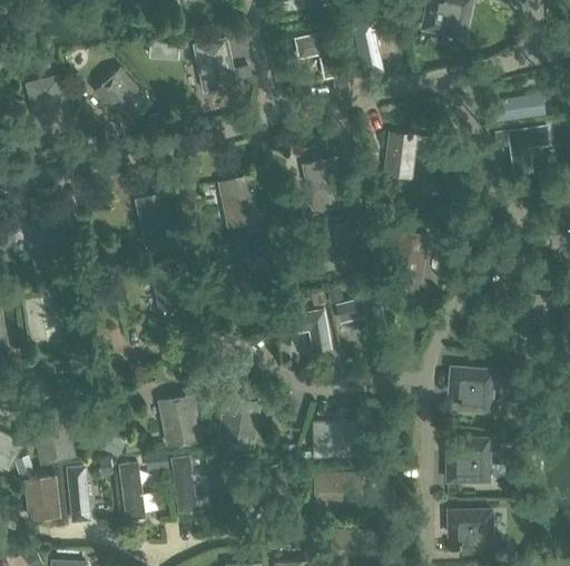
[(428,3),(421,30),(461,39),(470,0),(444,0),(443,7),(428,3)]
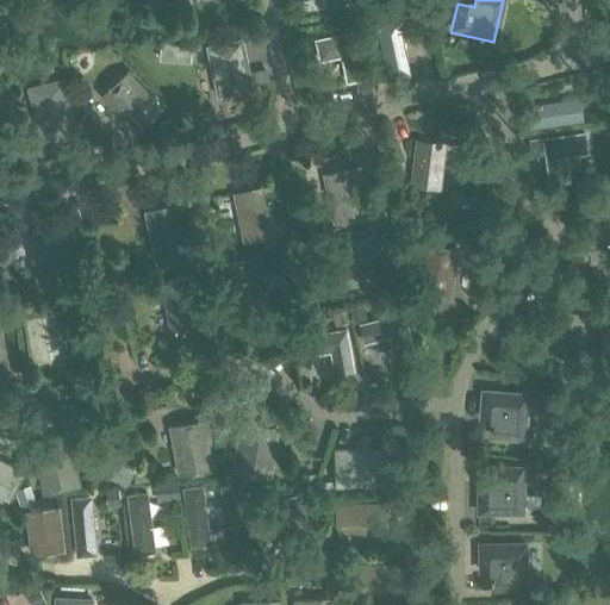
[(397,25),(375,30),(387,85),(409,80),(397,25)]
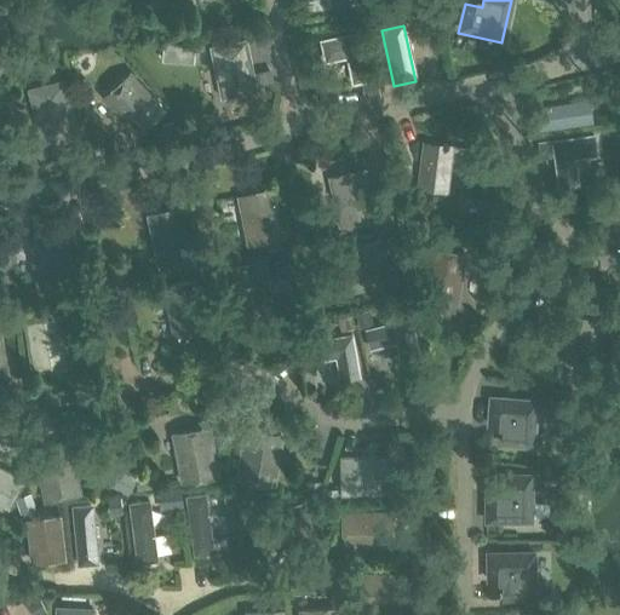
[(320,44),(325,67),(346,62),(351,88),(374,84),(365,35),(320,44)]
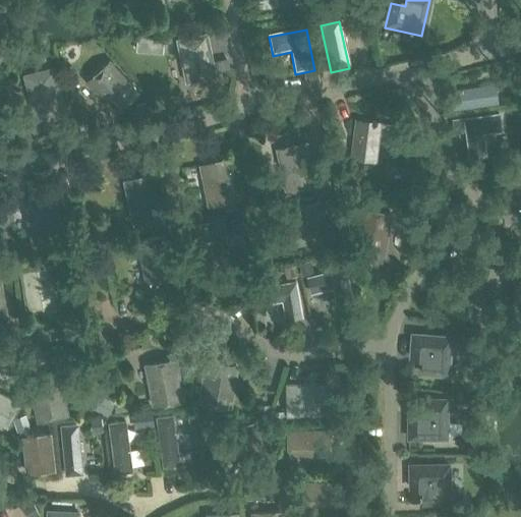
[(208,36),(177,43),(186,85),(218,78),(208,36)]
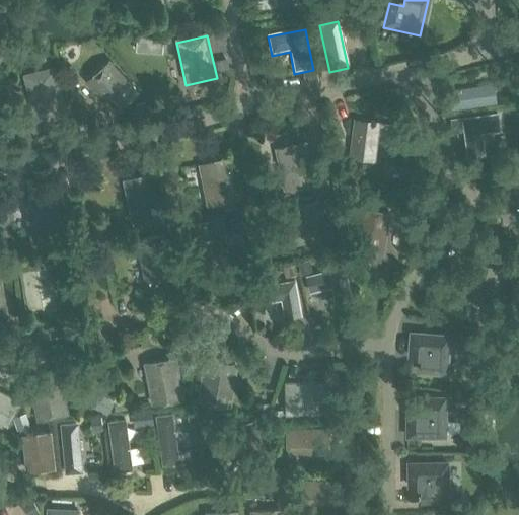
[(109,63),(85,84),(114,117),(138,95),(109,63)]
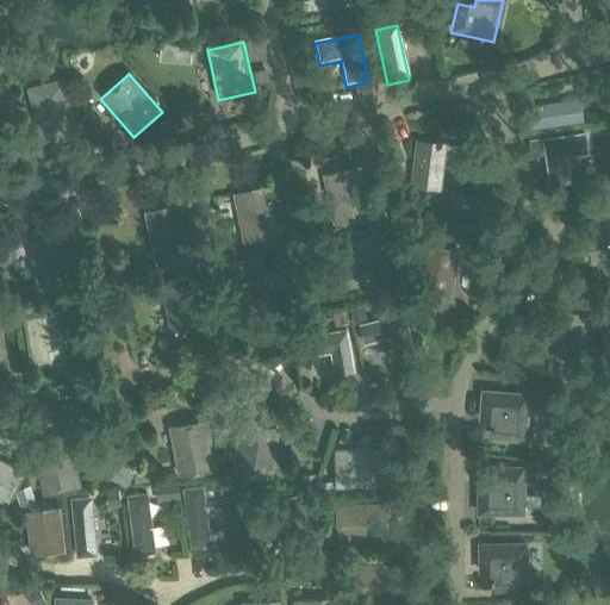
[(66,82),(31,92),(44,142),(79,132),(66,82)]
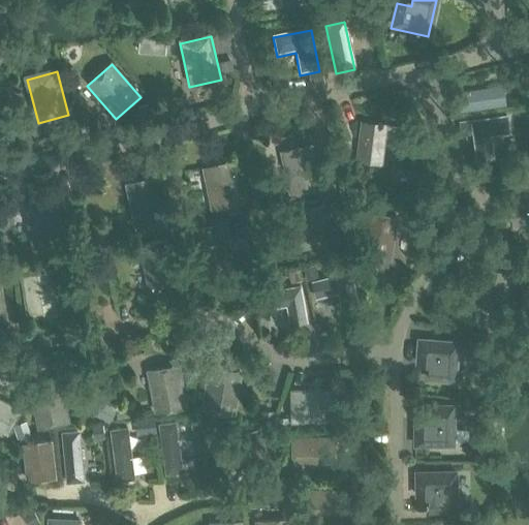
[(502,90),(450,97),(454,116),(504,107),(502,90)]
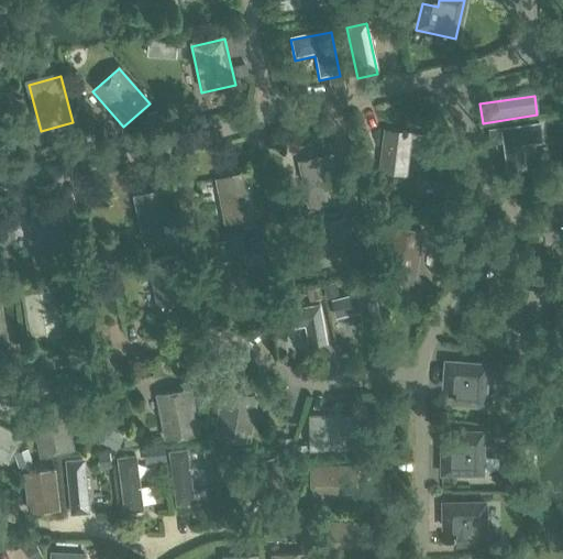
[(500,131),(506,174),(526,172),(523,149),(542,145),(539,125),(500,131)]
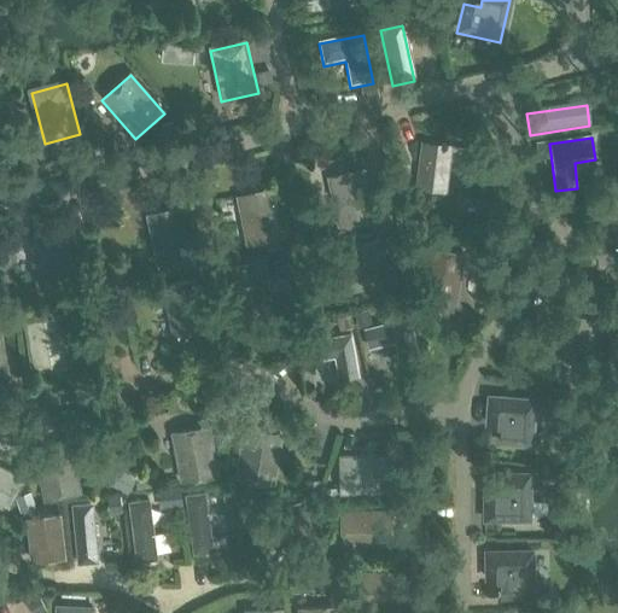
[(453,149),(423,144),(415,190),(447,196),(453,149)]
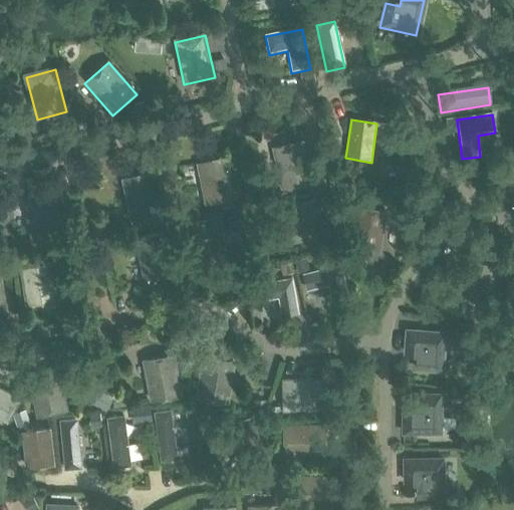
[(305,144),(275,150),(283,191),(313,185),(305,144)]
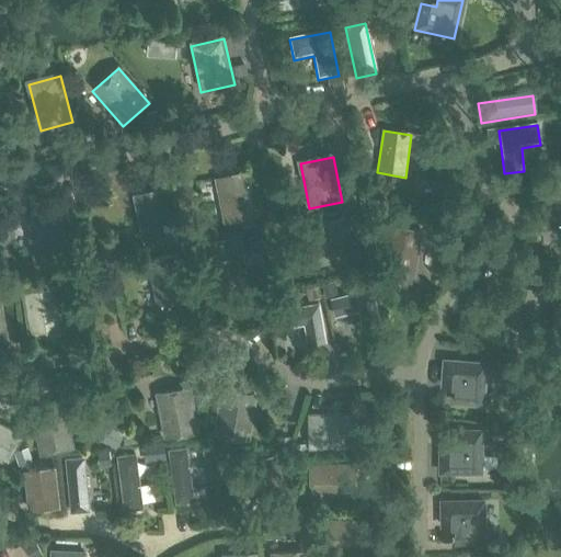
[(249,173),(218,180),(227,225),(258,218),(249,173)]
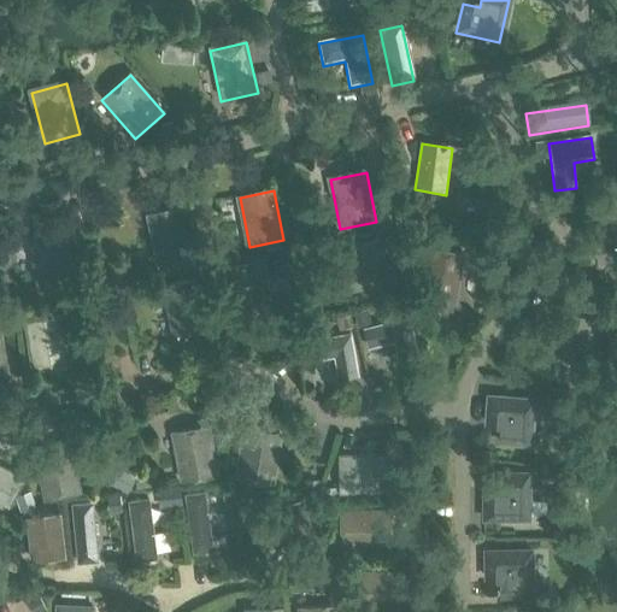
[(183,209),(148,216),(159,266),(193,260),(183,209)]
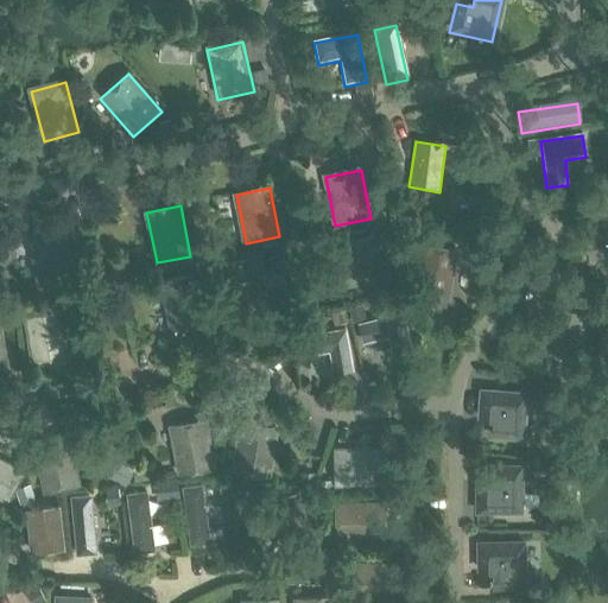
[(68,236),(32,243),(43,297),(78,290),(68,236)]
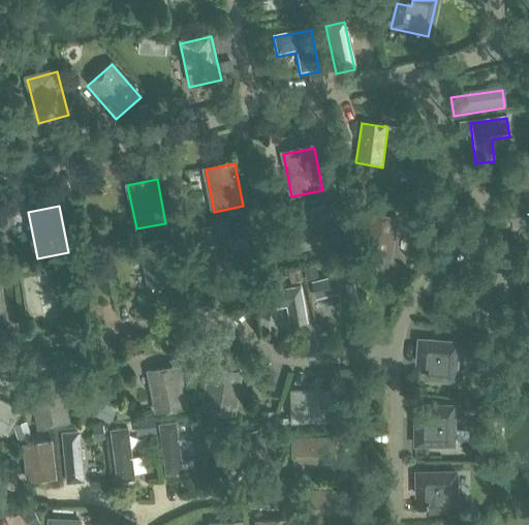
[(327,208),(307,212),(311,230),(286,236),(290,254),(334,244),(327,208)]
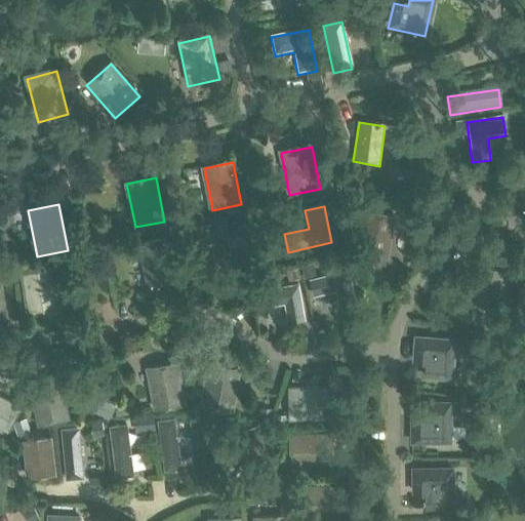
[(365,210),(358,254),(388,259),(396,216),(365,210)]
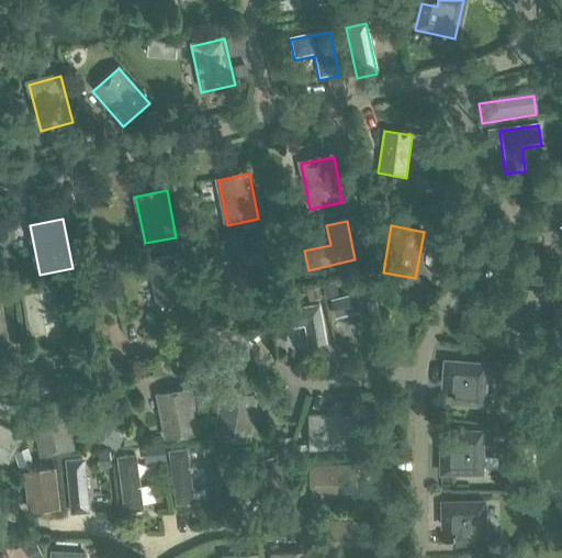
[(244,260),(240,240),(202,246),(209,289),(229,286),(225,264),(244,260)]
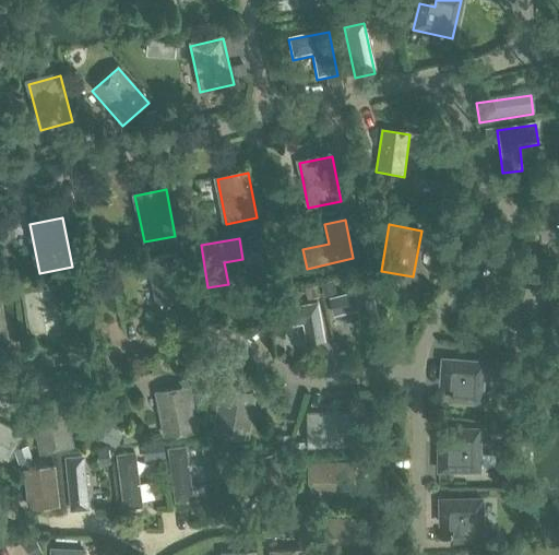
[(181,252),(150,260),(159,304),(191,297),(181,252)]
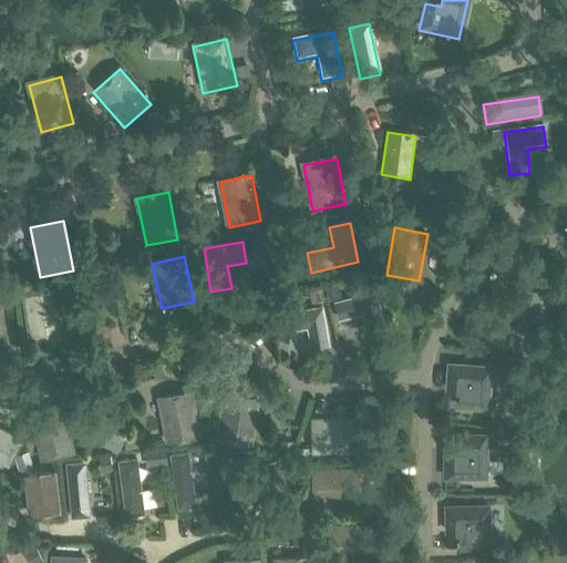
[(55,293),(24,297),(31,340),(62,335),(55,293)]
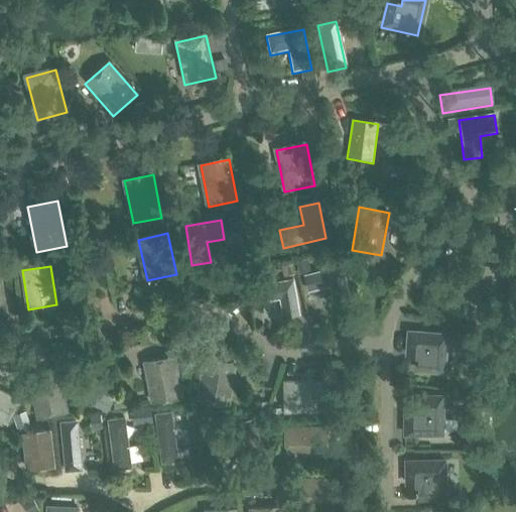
[(343,268),(303,277),(307,293),(330,288),(334,307),(352,303),(343,268)]
